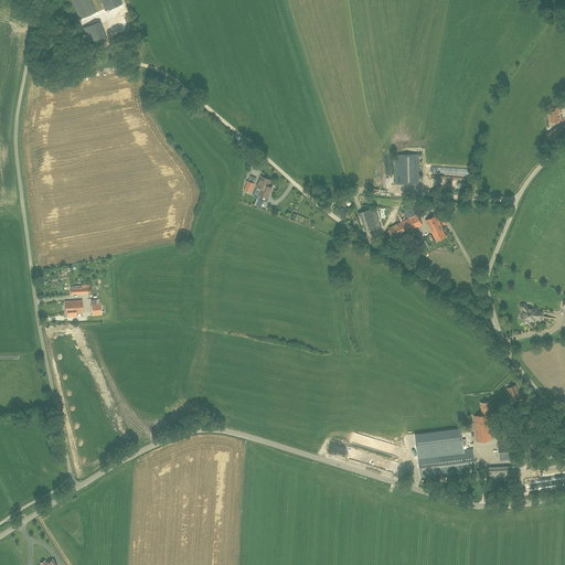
[(71,0),(80,19),(95,12),(89,0),(100,0),(105,11),(121,4),(119,0),(71,0)]
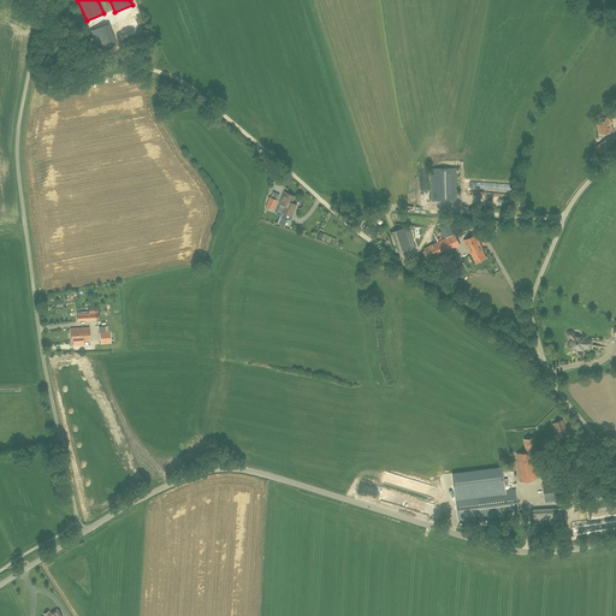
[(94,27),(99,42),(113,37),(108,23),(94,27)]
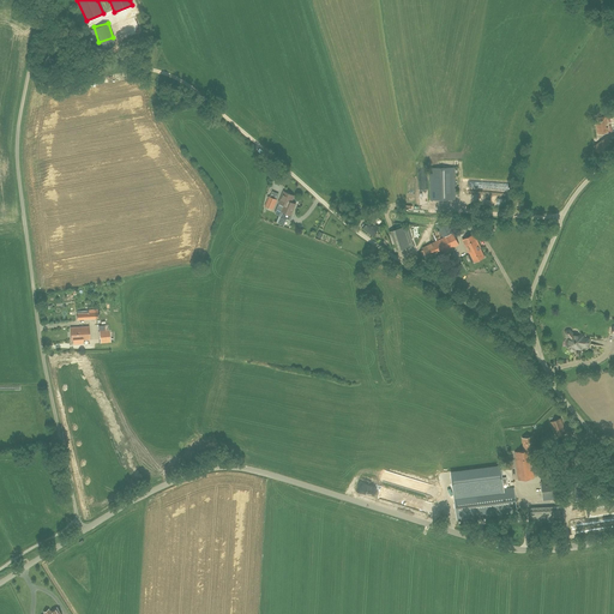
[(596,122),(599,134),(608,133),(607,128),(606,128),(606,125),(607,125),(606,121),(596,122)]
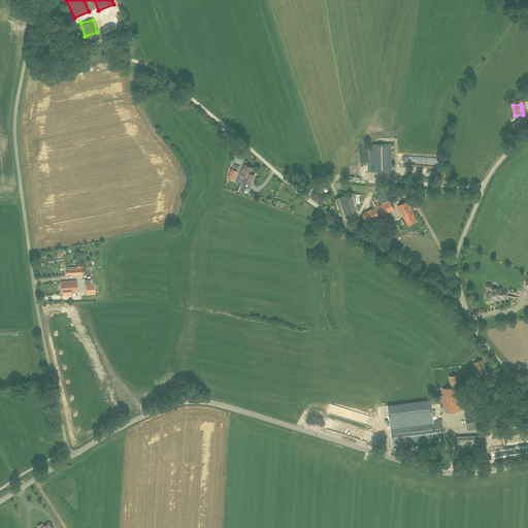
[(509,120),(512,127),(525,122),(523,116),(509,120)]
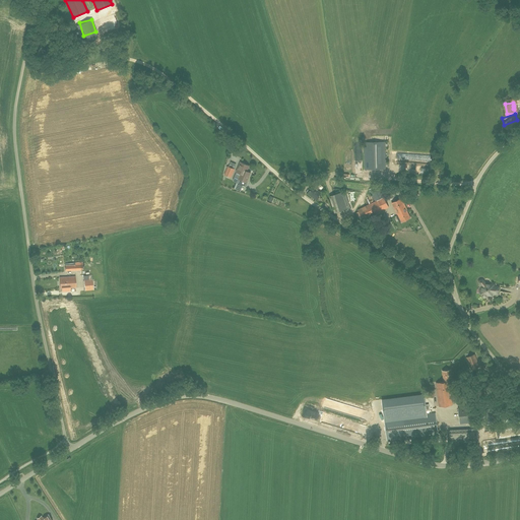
[(365,170),(386,170),(385,142),(364,142),(365,170)]
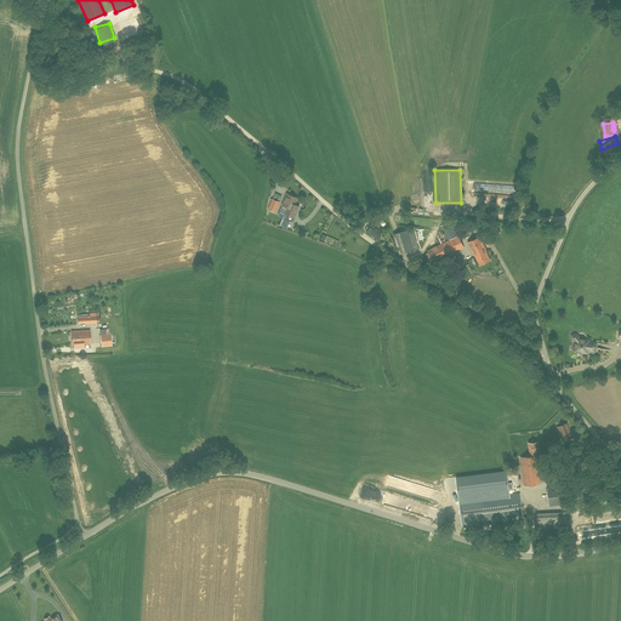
[(284,214),(288,208),(290,203),(295,205),(297,199),(286,194),(281,205),(283,205),(279,211),(284,214)]
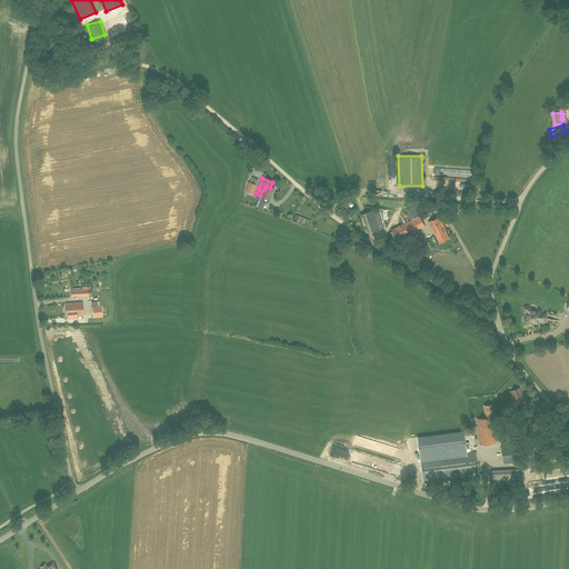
[(257,186),(256,185),(249,182),(246,191),(252,195),(257,186)]
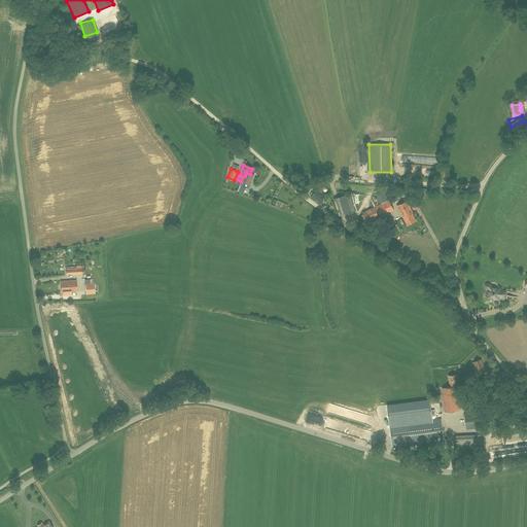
[(241,181),(240,185),(244,187),(245,183),(249,185),(252,178),(253,175),(250,174),(246,172),(244,176),(241,181)]
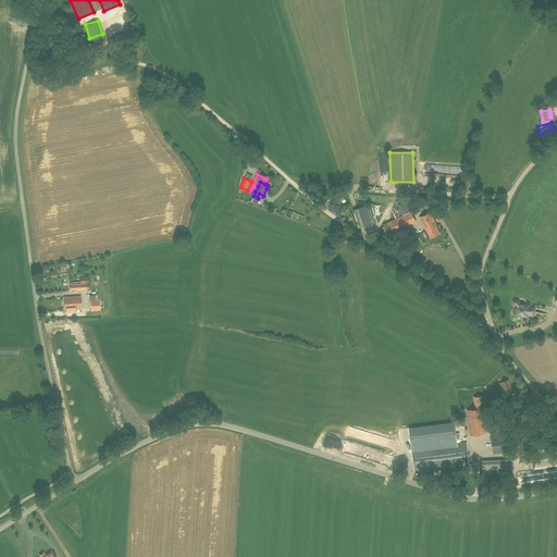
[(337,213),(343,207),(339,203),(342,201),(334,195),(331,199),(334,201),(330,207),(337,213)]
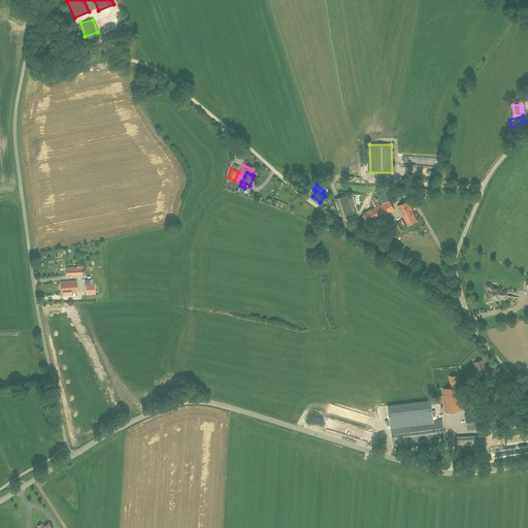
[(368,223),(394,210),(384,188),(375,192),(381,204),(363,212),(368,223)]
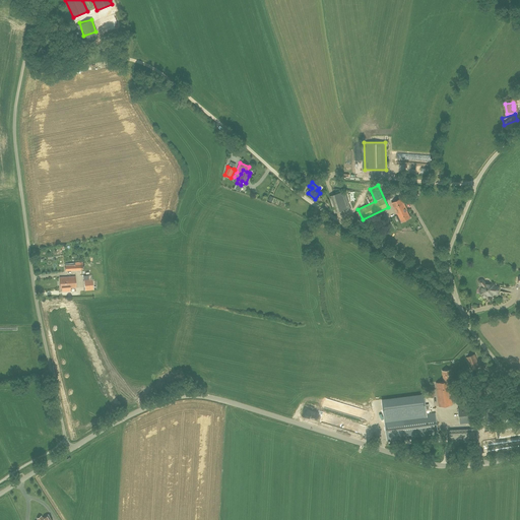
[(345,191),(340,193),(330,196),(335,212),(345,209),(350,208),(345,191)]
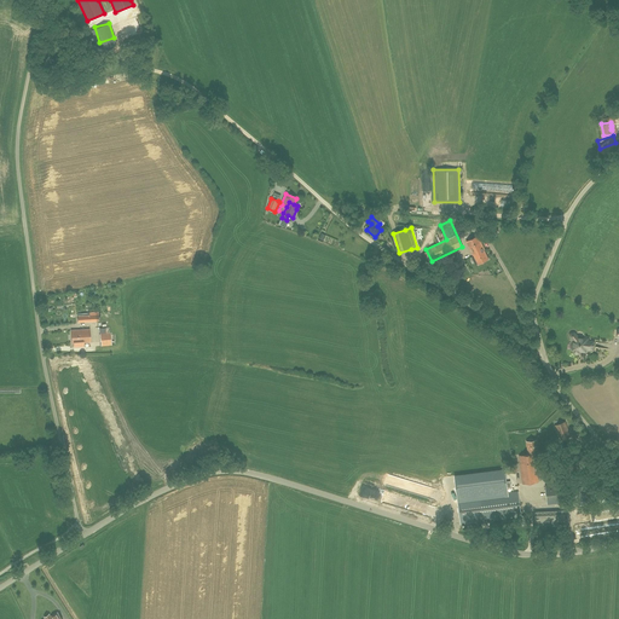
[(479,264),(489,260),(484,249),(485,249),(478,236),(467,242),(473,255),(474,254),(479,264)]
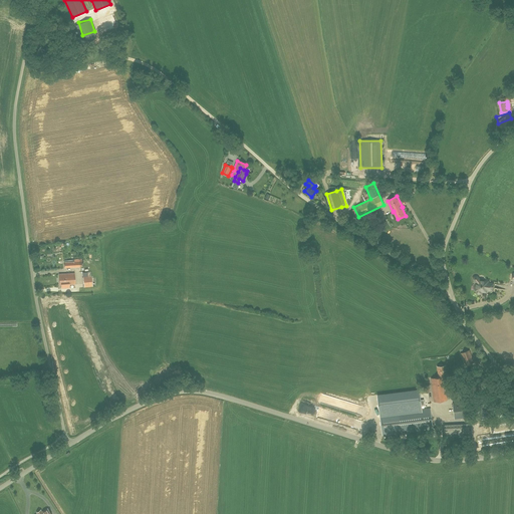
[(61,288),(68,287),(68,284),(74,284),(74,273),(59,274),(60,285),(61,285),(61,288)]
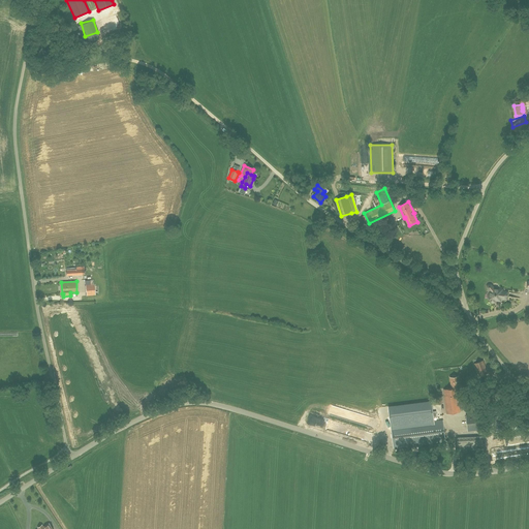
[(87,296),(95,294),(94,284),(86,285),(87,296)]
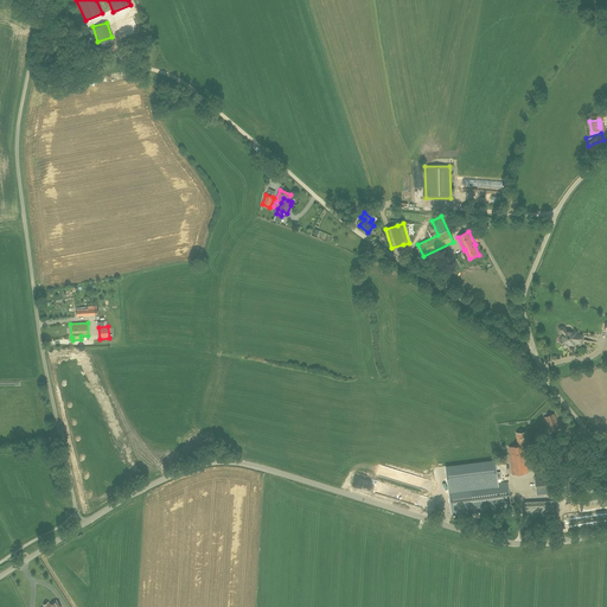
[(568,344),(568,343),(570,343),(572,344),(573,345),(574,345),(575,344),(575,343),(581,343),(582,334),(576,334),(576,332),(567,331),(564,327),(563,326),(561,326),(560,327),(558,328),(560,331),(562,334),(562,340),(563,340),(562,344),(562,345),(564,346),(566,347),(568,346),(568,344)]
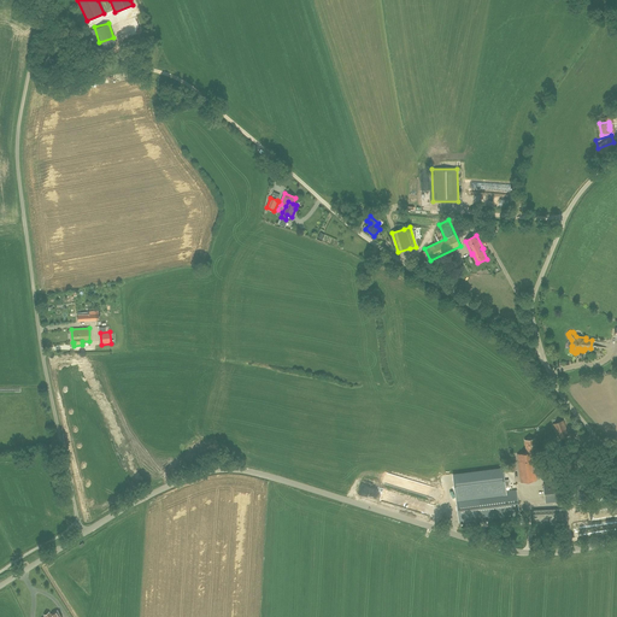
[(559,439),(569,435),(563,421),(553,424),(559,439)]
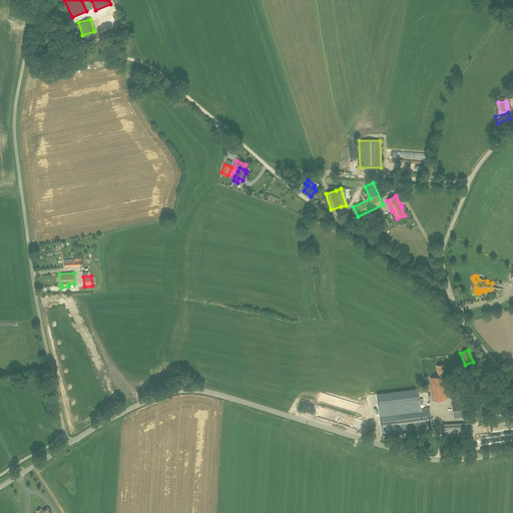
[(443,377),(446,377),(445,365),(437,366),(438,377),(431,378),(433,401),(446,400),(445,380),(444,380),(443,377)]
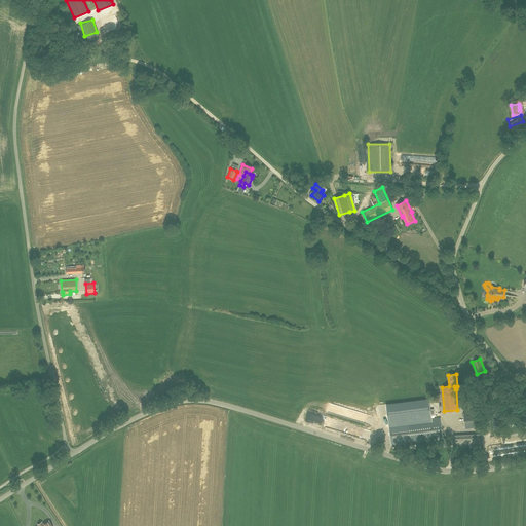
[(498,395),(502,386),(494,383),(490,390),(498,395)]
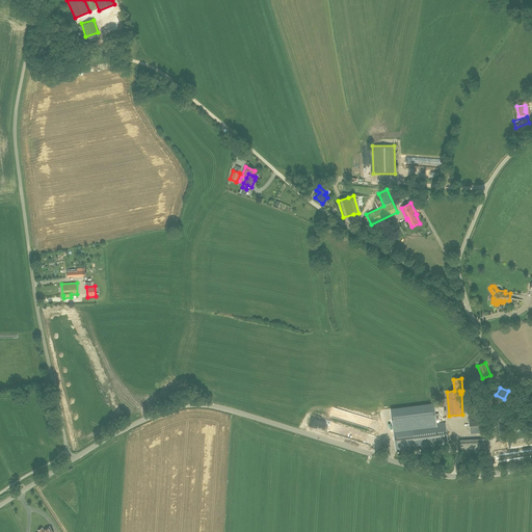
[(399,404),(390,405),(391,419),(394,419),(394,407),(399,407),(399,404)]
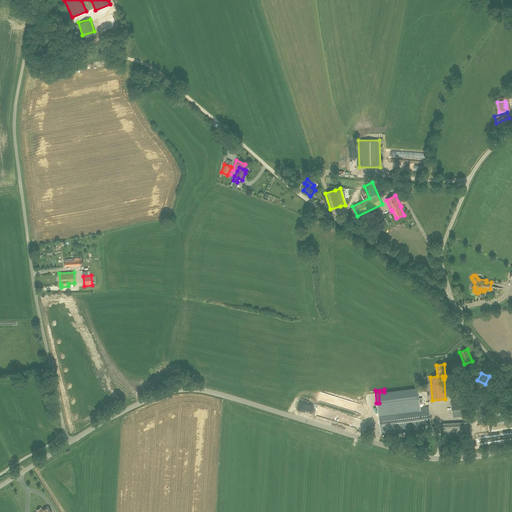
[(429,400),(429,395),(414,397),(414,393),(403,394),(404,402),(415,401),(415,402),(429,400)]
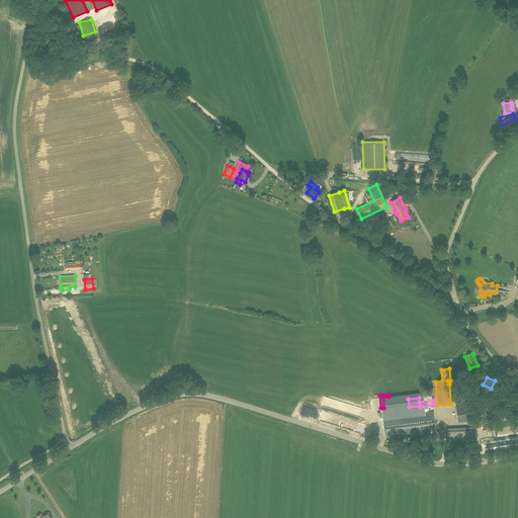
[(457,419),(475,417),(473,405),(456,407),(457,419)]
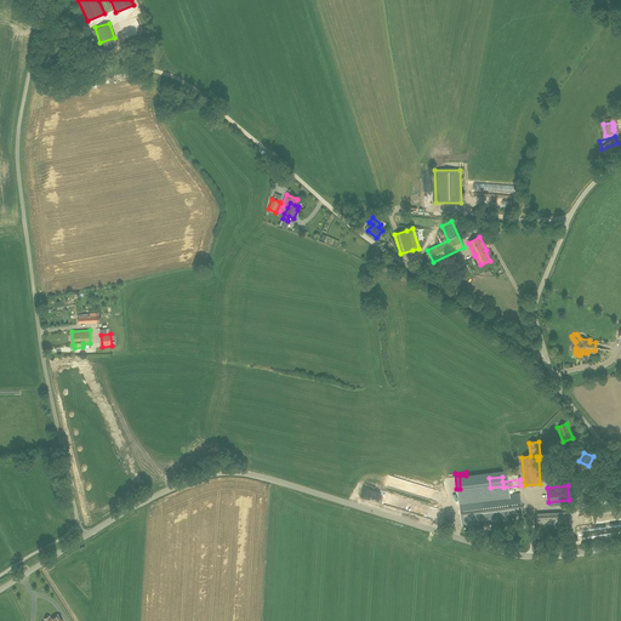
[(581,489),(582,505),(593,503),(592,488),(581,489)]
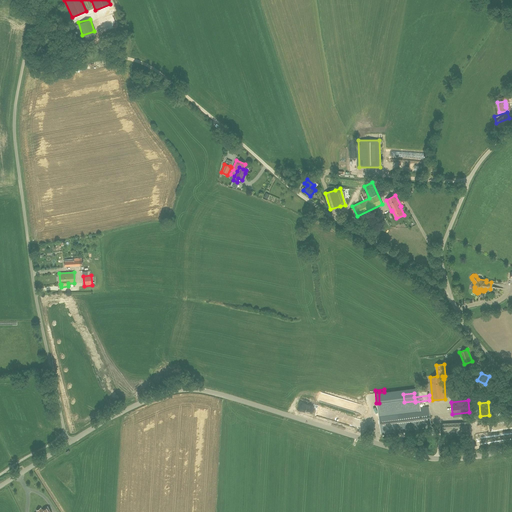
[(399,431),(430,427),(428,407),(397,411),(399,431)]
